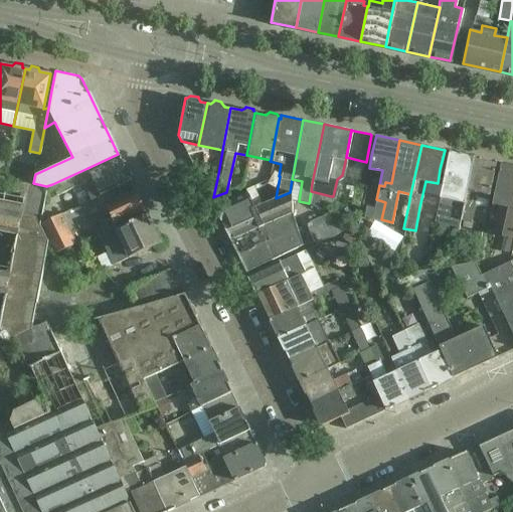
[(449,151),(445,170),(434,221),(444,224),(458,226),(459,224),(472,156),(449,151)]
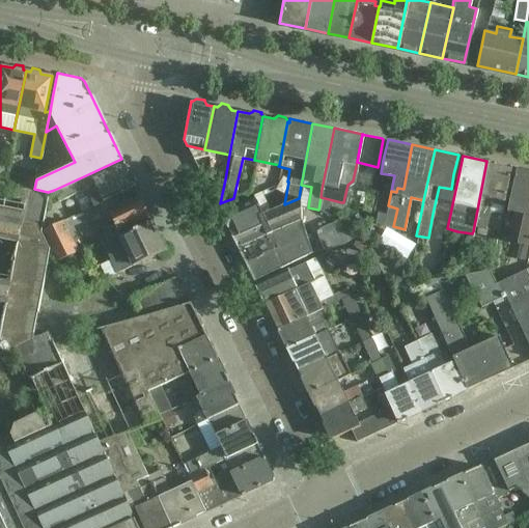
[(511,166),(486,161),(473,231),(475,232),(484,234),(485,230),(490,211),(501,213),(504,201),(511,166)]
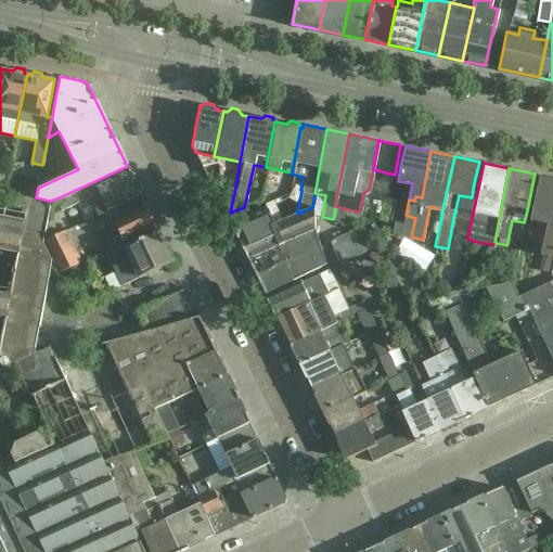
[(140,193),(129,169),(97,184),(94,181),(56,199),(61,208),(88,195),(97,214),(140,193)]
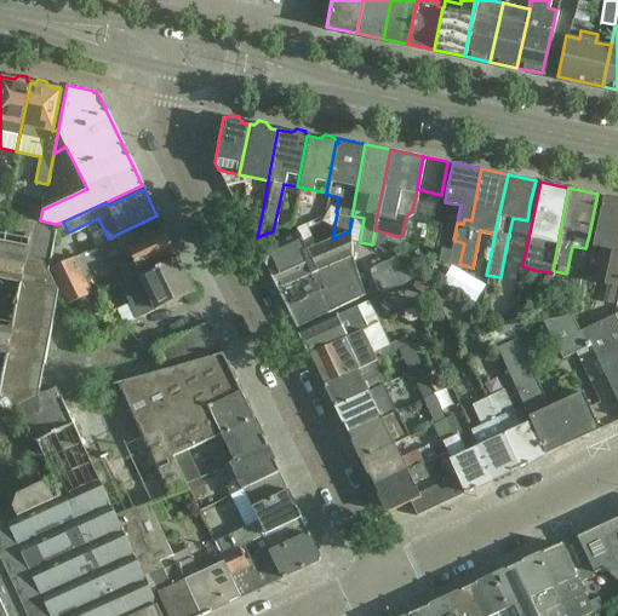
[(257,237),(263,209),(245,207),(244,190),(229,194),(252,239),(257,237)]
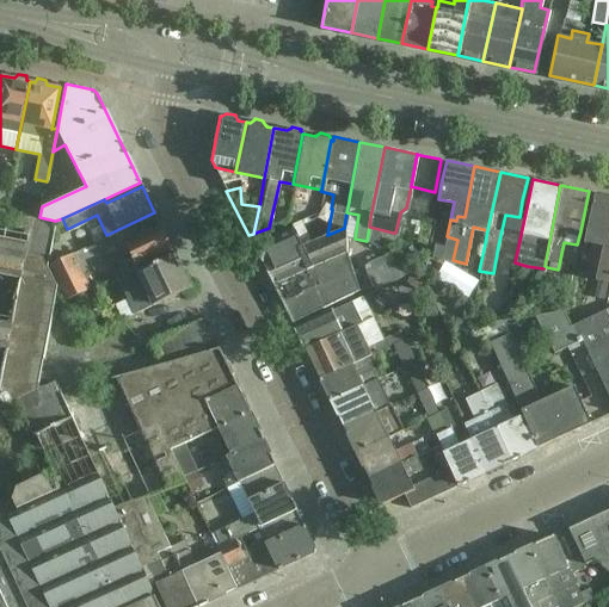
[(608,194),(594,192),(589,215),(583,241),(584,242),(585,234),(602,237),(594,279),(608,283),(608,278),(608,194)]
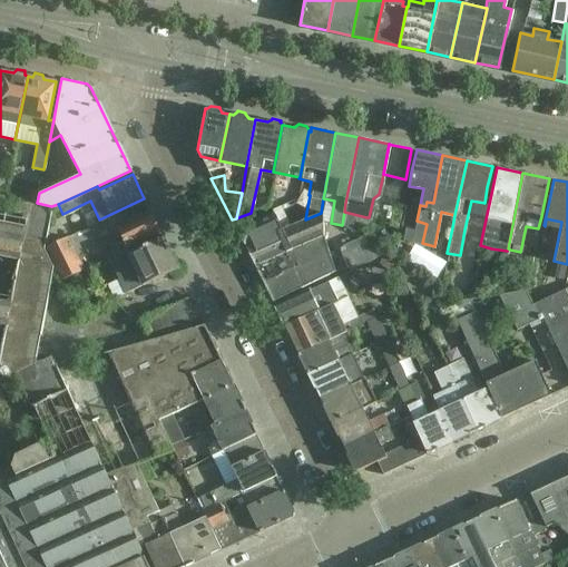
[(160,232),(149,211),(116,226),(121,237),(115,241),(114,238),(99,245),(106,257),(160,232)]
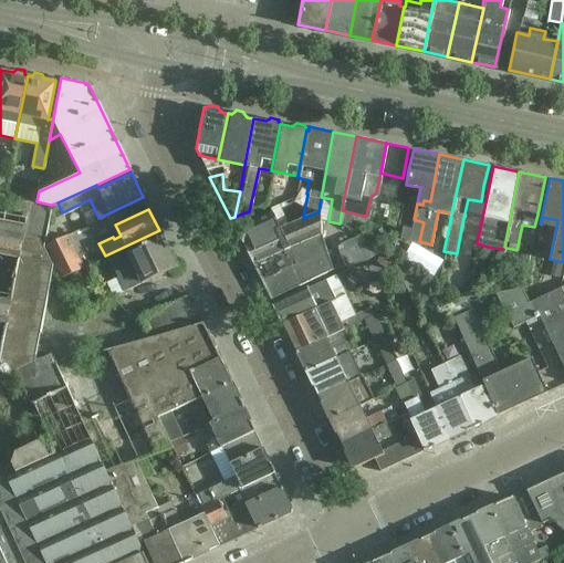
[(279,226),(270,209),(235,227),(242,243),(279,226)]
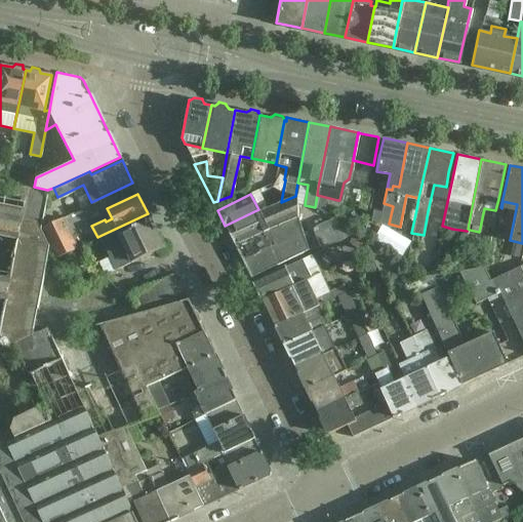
[(315,207),(322,211),(325,197),(317,195),(315,207)]
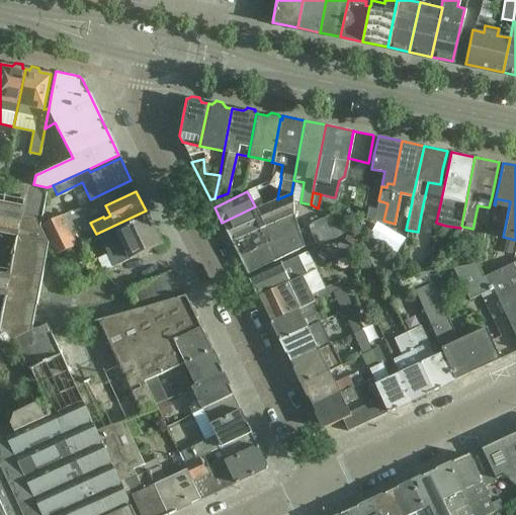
[(255,206),(222,223),(228,235),(231,241),(291,215),(291,193),(277,199),(255,207),(255,206)]
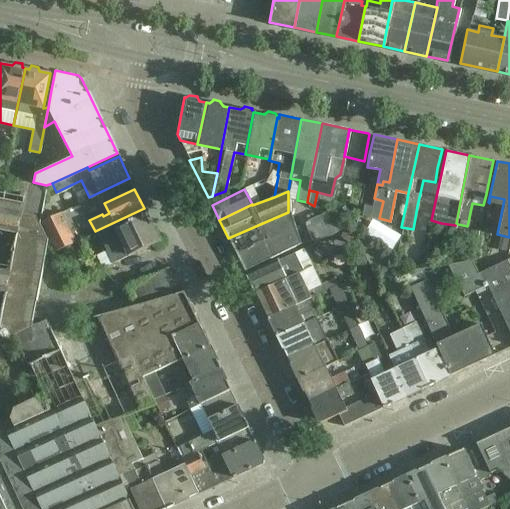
[(363,204),(361,214),(379,218),(383,201),(374,198),(372,206),(363,204)]
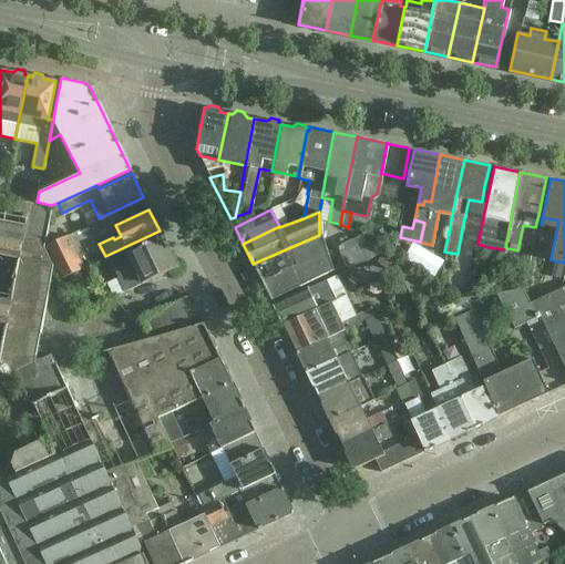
[(42,246),(52,266),(58,279),(82,267),(67,235),(42,246)]
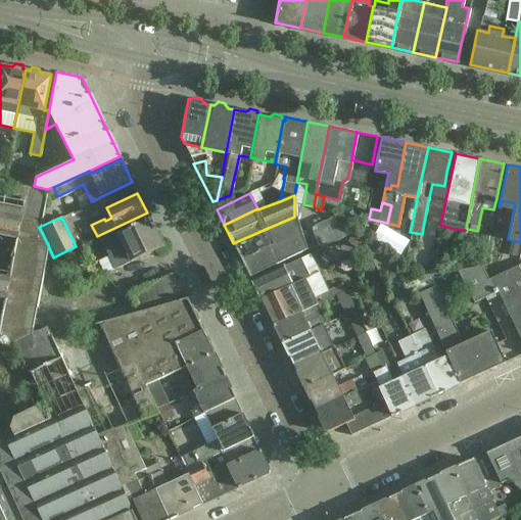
[(148,217),(130,225),(100,239),(108,255),(98,260),(103,273),(112,268),(140,255),(162,245),(161,244),(160,244),(148,218),(149,218),(148,217)]
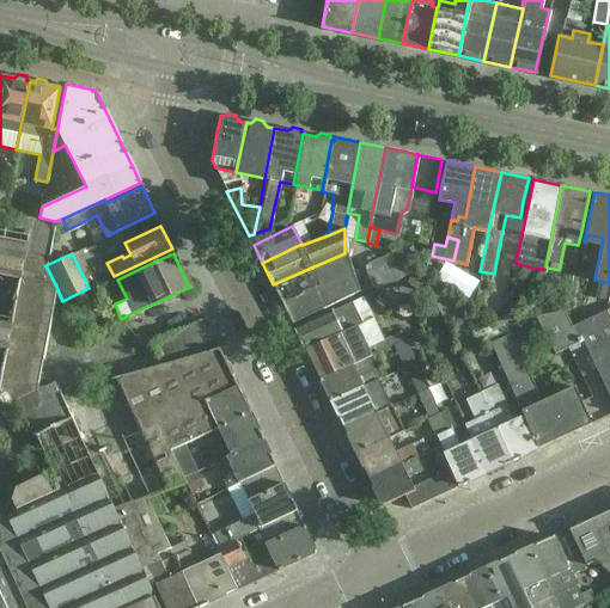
[(345,253),(273,284),(288,315),(292,323),(313,312),(359,289),(345,253)]
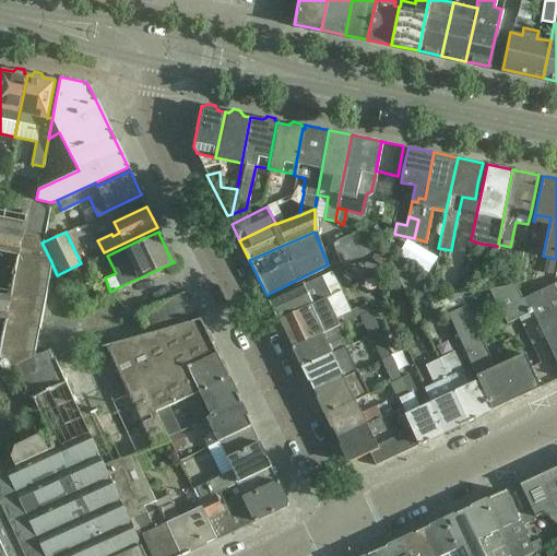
[(376,248),(354,232),(331,241),(342,264),(376,248)]
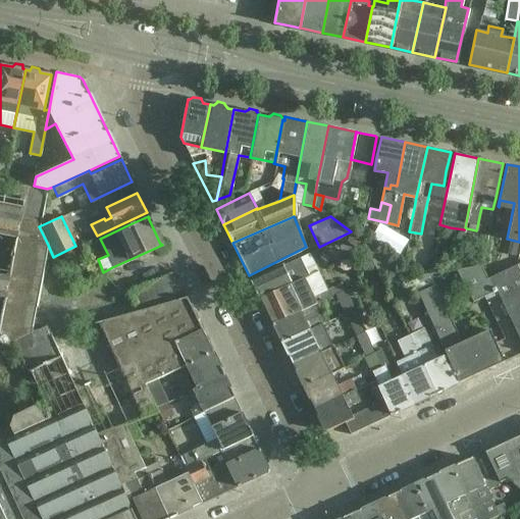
[(283,263),(269,270),(251,278),(259,297),(303,275),(299,268),(289,273),(283,263)]
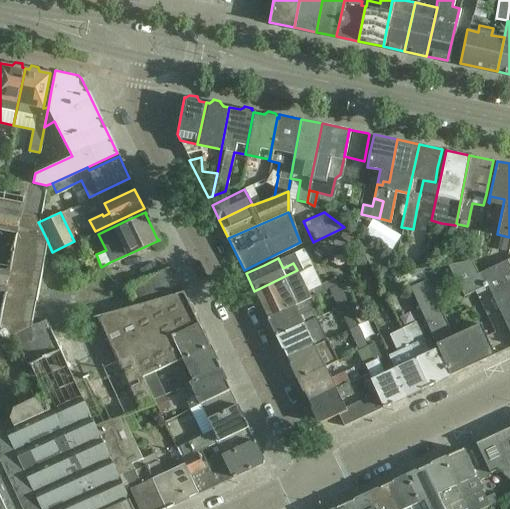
[(509,333),(509,267),(506,259),(477,273),(471,259),(446,263),(463,295),(487,284),(509,333)]
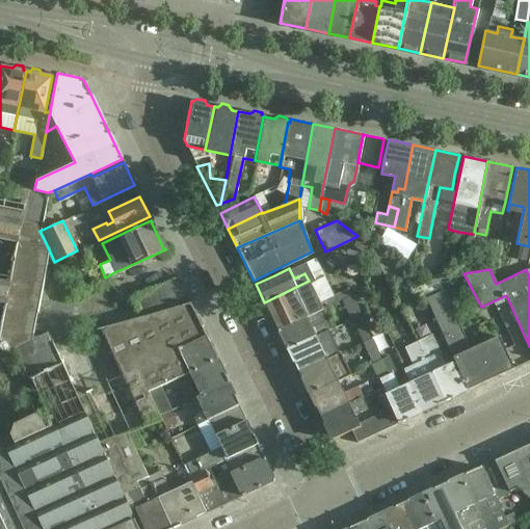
[(309,281),(264,302),(277,328),(328,305),(342,298),(339,291),(318,300),(309,281)]
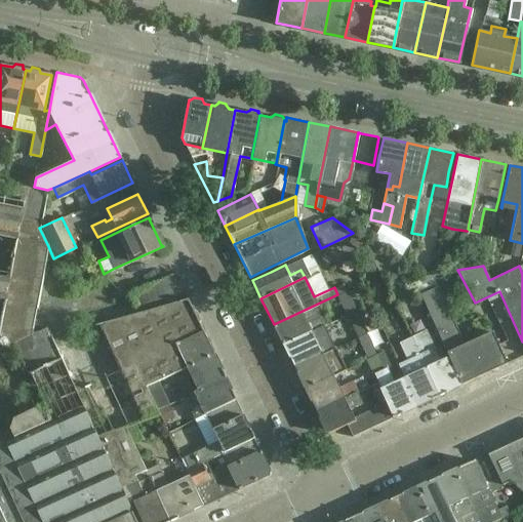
[(418,293),(448,356),(460,384),(507,363),(491,330),(464,344),(436,285),(418,293)]
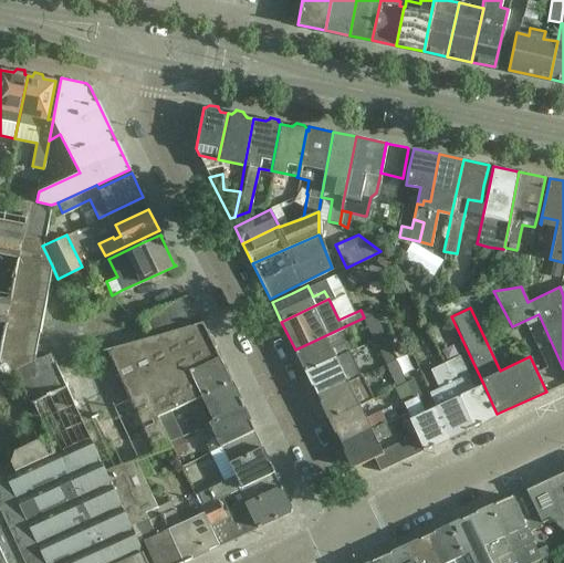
[(383,334),(373,313),(372,313),(364,318),(374,337),(383,334)]
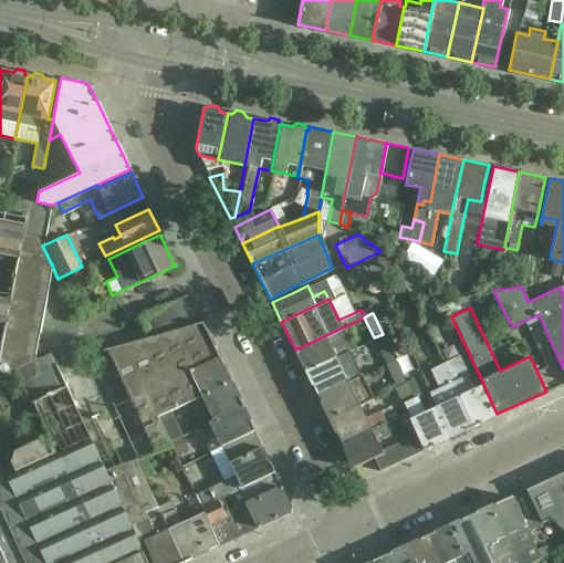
[(350,324),(295,350),(305,369),(336,355),(333,348),(355,336),(350,324)]
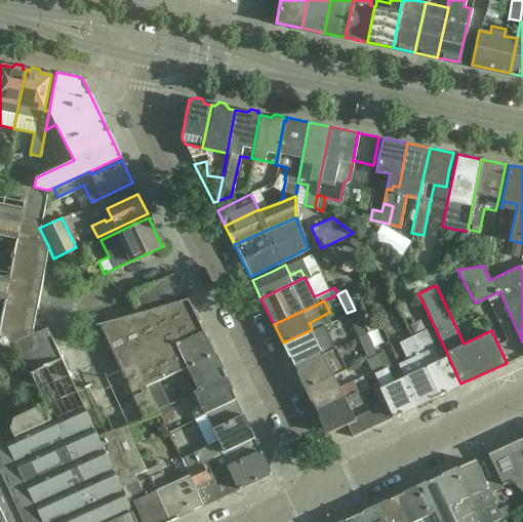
[(355,310),(347,313),(357,336),(365,332),(355,310)]
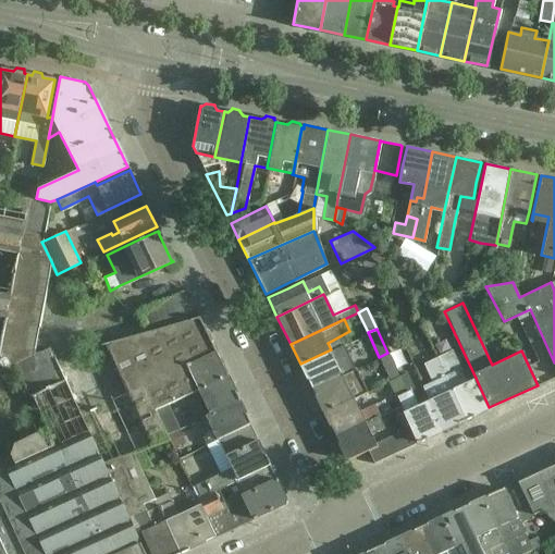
[(355,368),(343,344),(331,349),(300,364),(312,389),(355,368)]
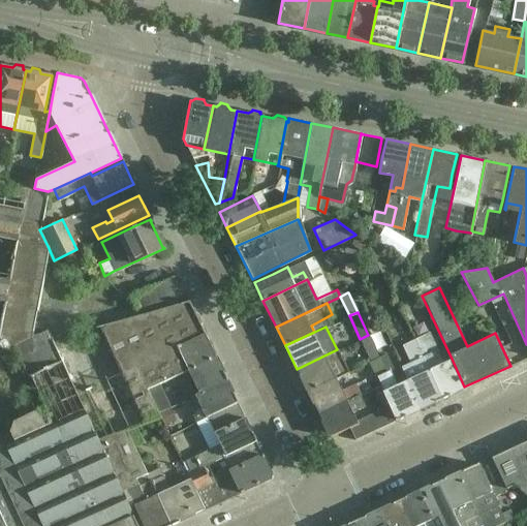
[(443,363),(429,331),(414,338),(442,397),(464,387),(452,359),(443,363)]
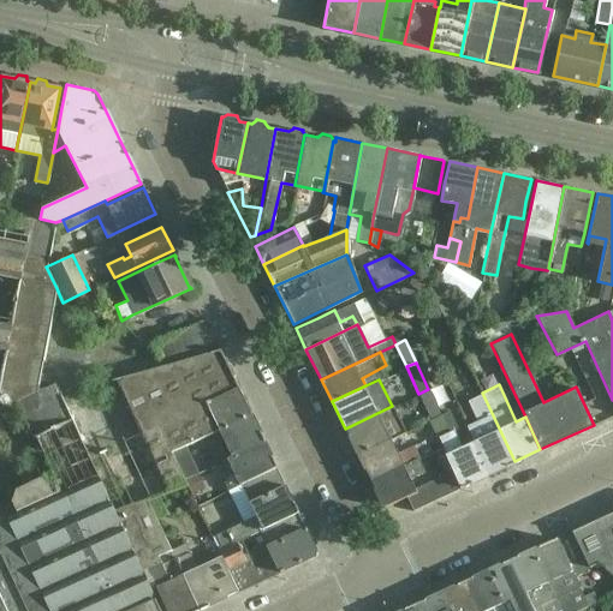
[(440,413),(428,389),(418,394),(429,419),(440,414),(440,413)]
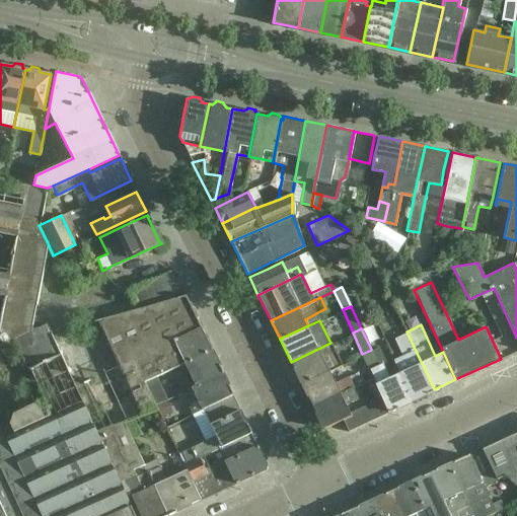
[(434,389),(407,332),(393,338),(401,355),(392,359),(398,373),(412,400),(434,389)]
